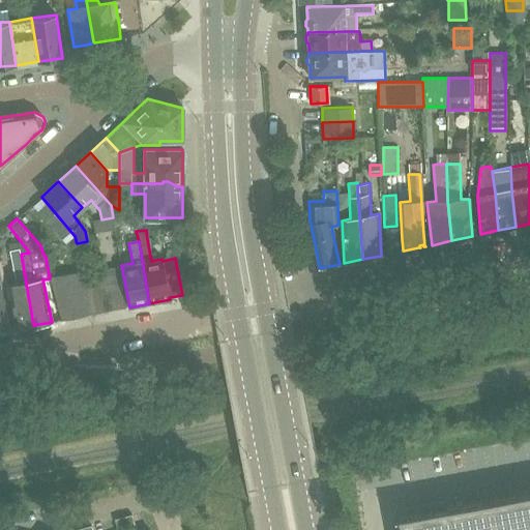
[(17,285),(7,287),(16,329),(33,325),(21,254),(20,248),(10,251),(17,285)]
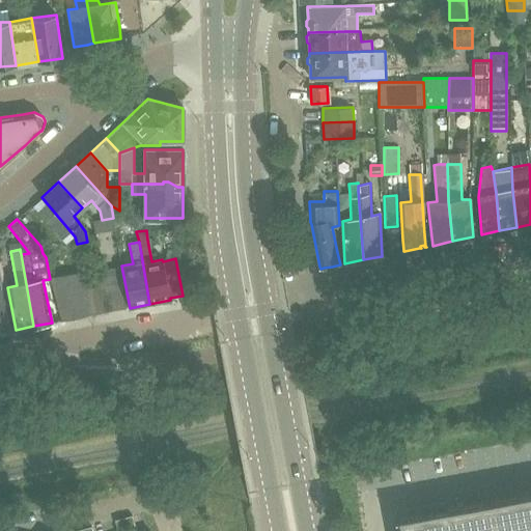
[(124,308),(130,308),(121,266),(101,270),(103,277),(98,278),(99,282),(98,283),(104,312),(113,310),(114,310),(115,310),(124,308)]
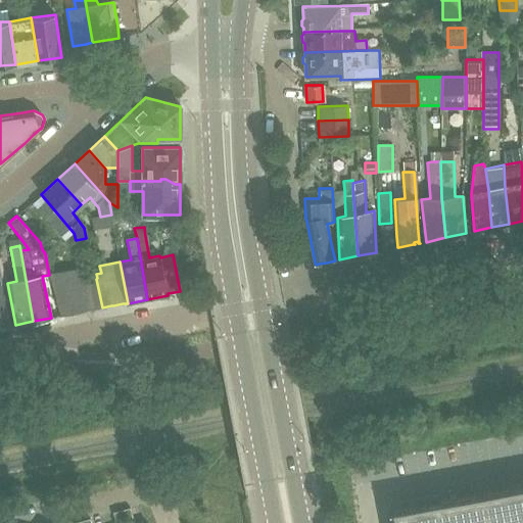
[(96,274),(101,273),(99,266),(99,268),(83,270),(90,311),(91,310),(101,307),(102,307),(96,279),(97,278),(96,274)]
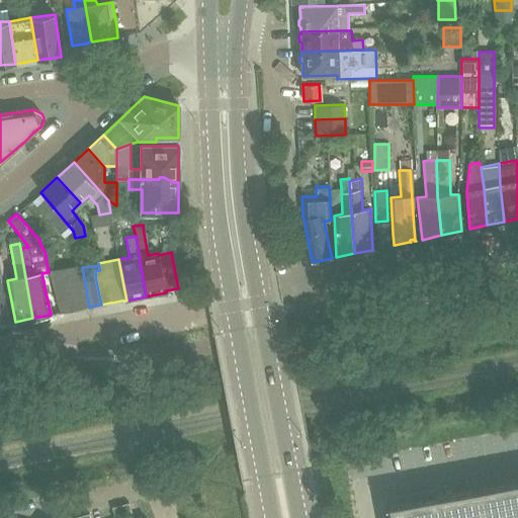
[(85,308),(78,265),(49,270),(60,313),(62,313),(85,308)]
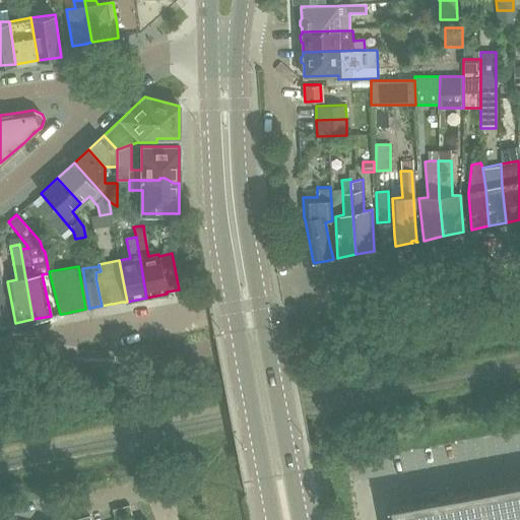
[(0,325),(4,325),(8,324),(0,281),(0,280),(0,325)]
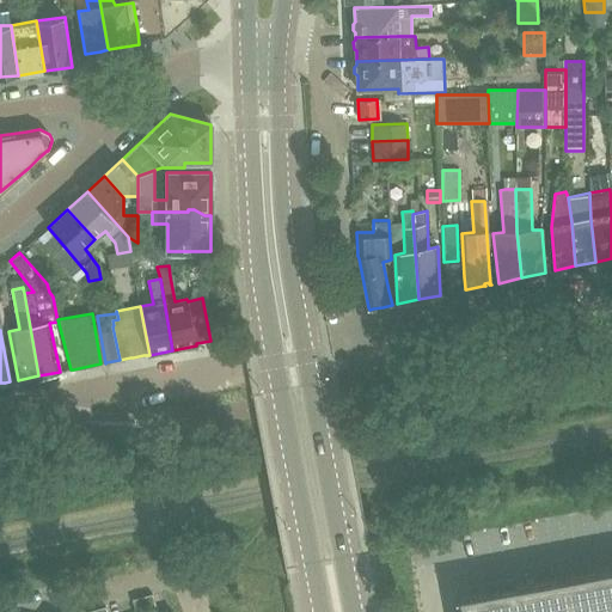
[(534,583),(458,598),(459,600),(460,611),(611,611),(611,569),(565,577),(555,580),(548,581),(537,583),(534,583)]
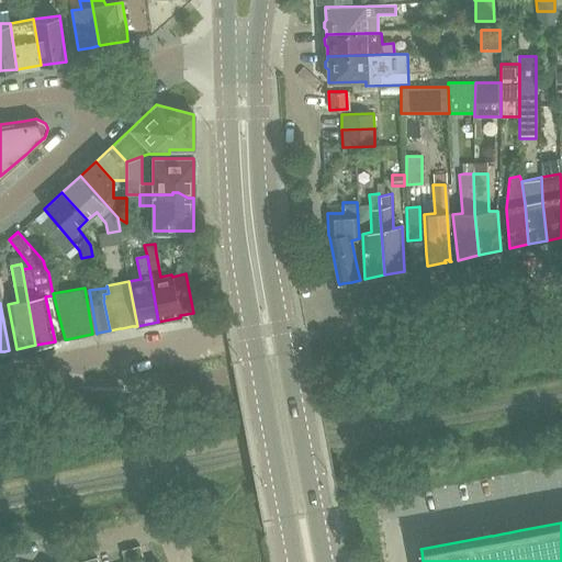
[(142,552),(139,544),(121,549),(123,558),(142,552)]
